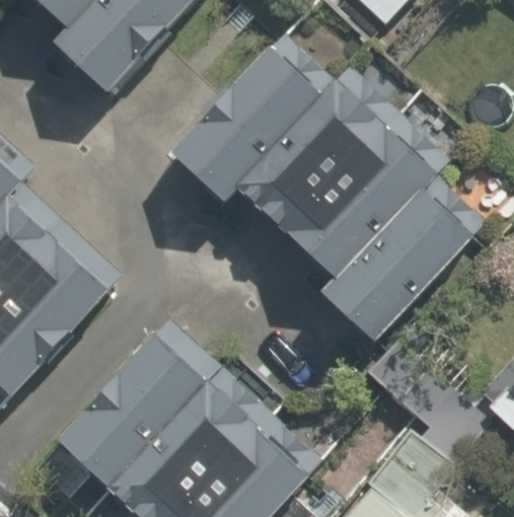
[(38,0),(67,27),(53,43),(107,93),(141,58),(146,61),(171,33),(165,28),(192,0),(38,0)]
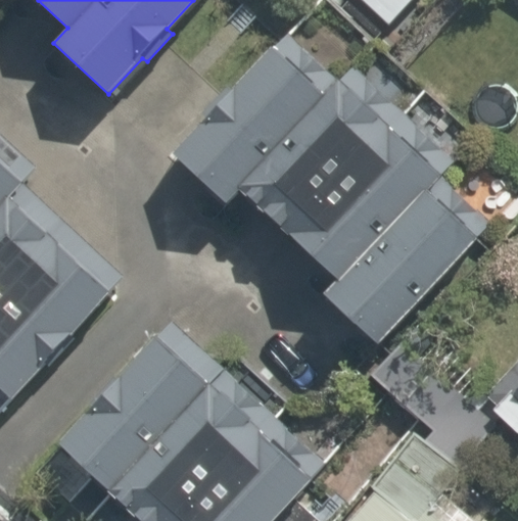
[(360,0),(386,25),(409,0),(360,0)]
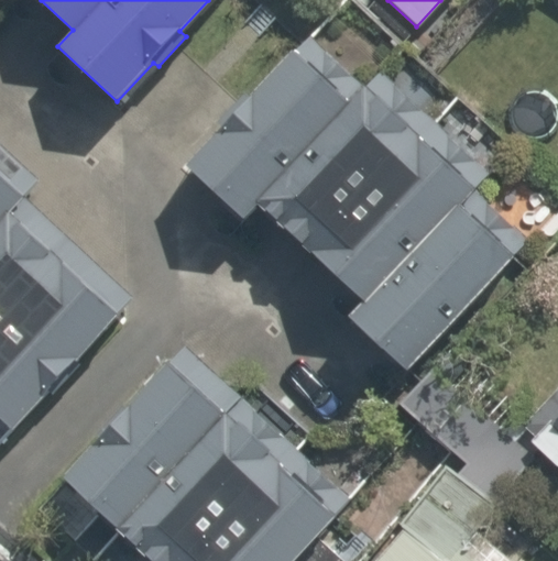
[(243,215),(256,200),(363,300),(348,316),(407,372),(515,256),(513,254),(527,239),(473,189),(489,173),(378,69),(363,84),(309,33),(250,96),(247,94),(219,122),(225,127),(189,164),(243,215)]
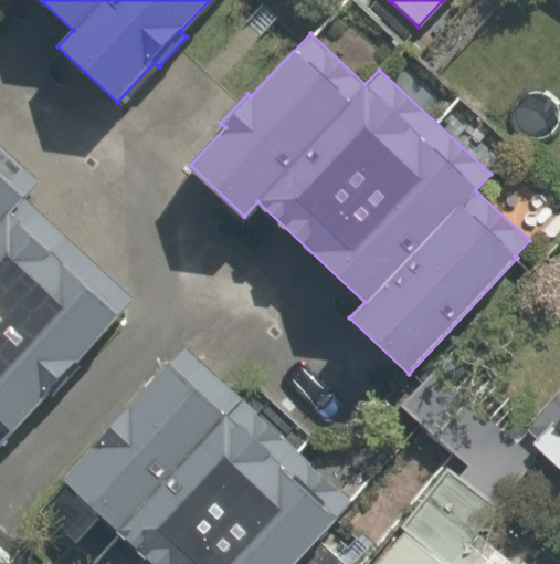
[(0,421),(12,432),(136,298),(24,196),(40,179),(0,144),(0,421)]
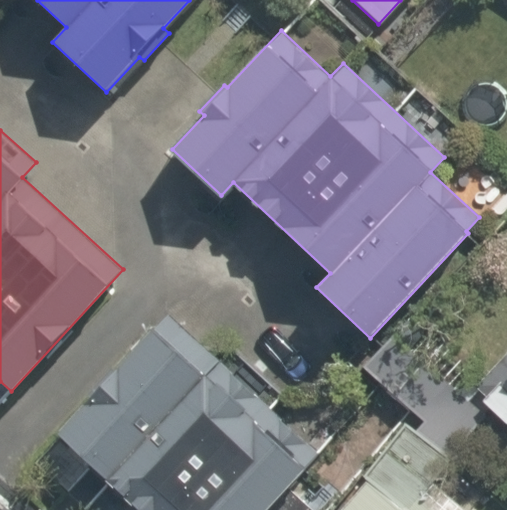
[(89,397),(57,432),(141,509),(267,509),(288,488),(306,469),(304,467),(318,452),(168,313),(114,371),(111,368),(86,394),(89,397)]
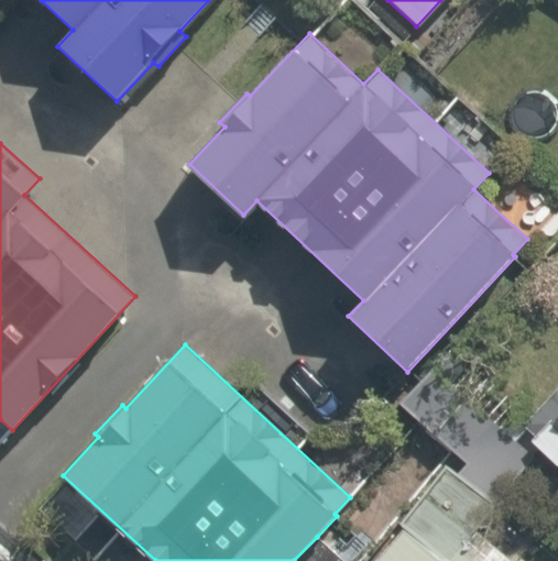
[(529,440),(557,466),(557,385),(521,424),(533,437),(529,440)]
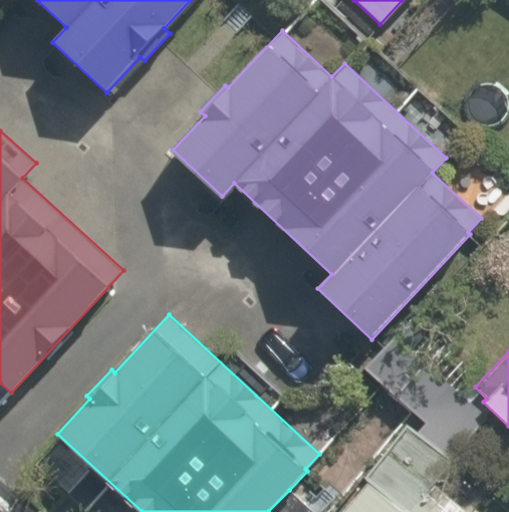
[(366,482),(339,511),(471,511),(479,504),(440,471),(487,416),(412,354),(382,389),(423,422),(415,432),(405,424),(362,478),(366,482)]
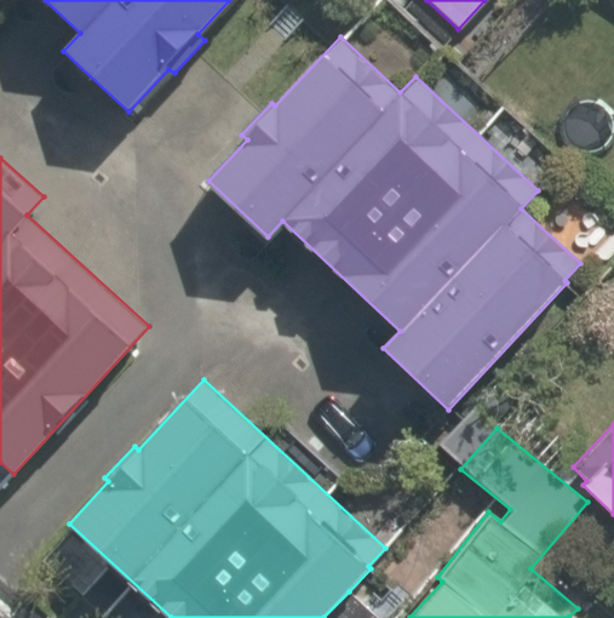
[(377,617),(349,591),(323,617),(377,617)]
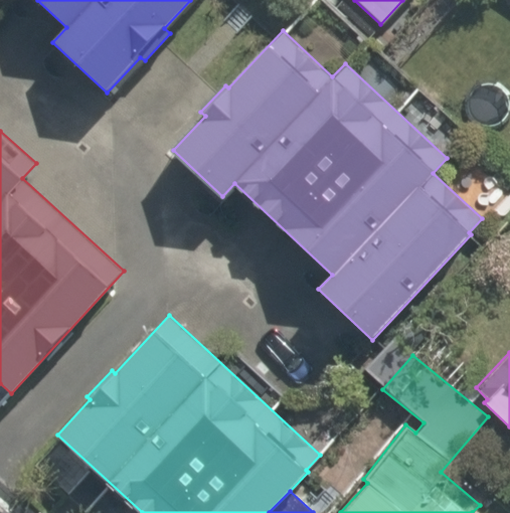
All buildings are outlined.
